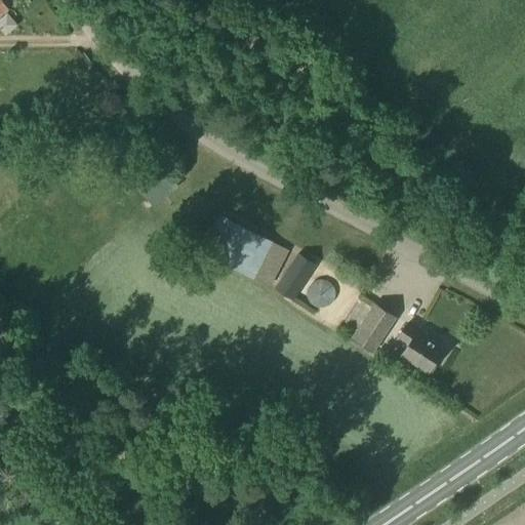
[(0,0),(0,15),(9,10),(0,0)]
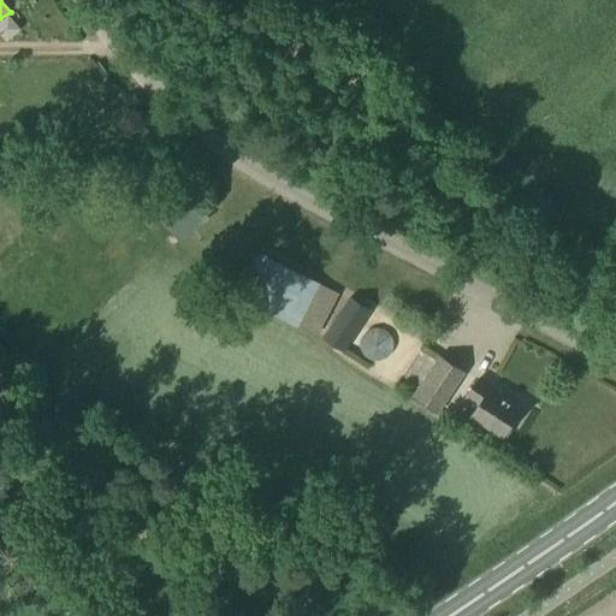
[(179,243),(209,219),(191,196),(161,220),(179,243)]
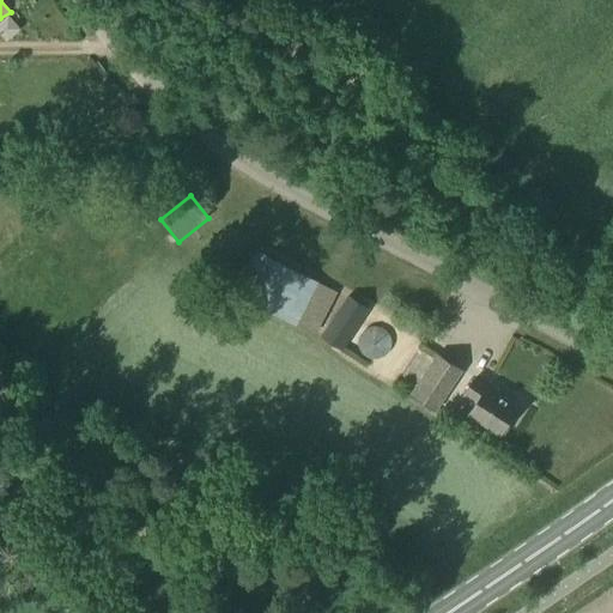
[(317,335),(339,293),(256,252),(235,293),(317,335)]
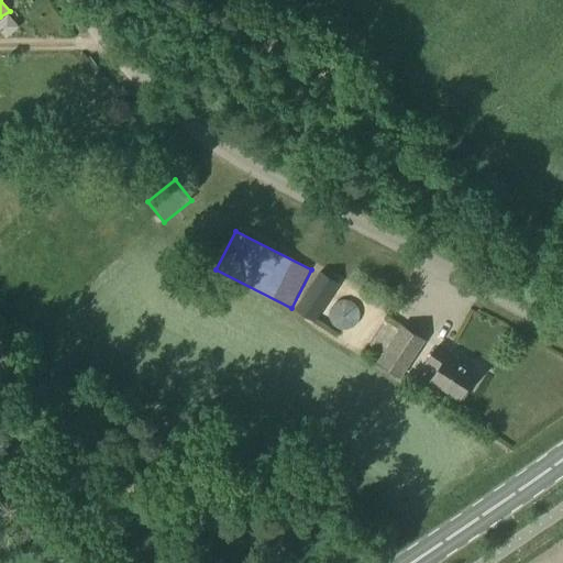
[(315,322),(339,284),(319,271),(294,309),(315,322)]
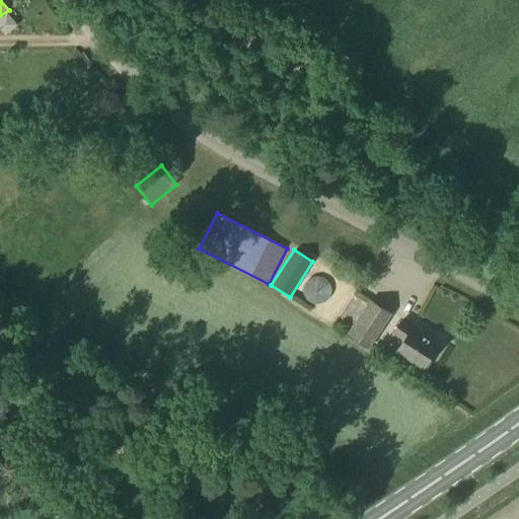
[(313,307),(335,311),(338,293),(317,289),(313,307)]
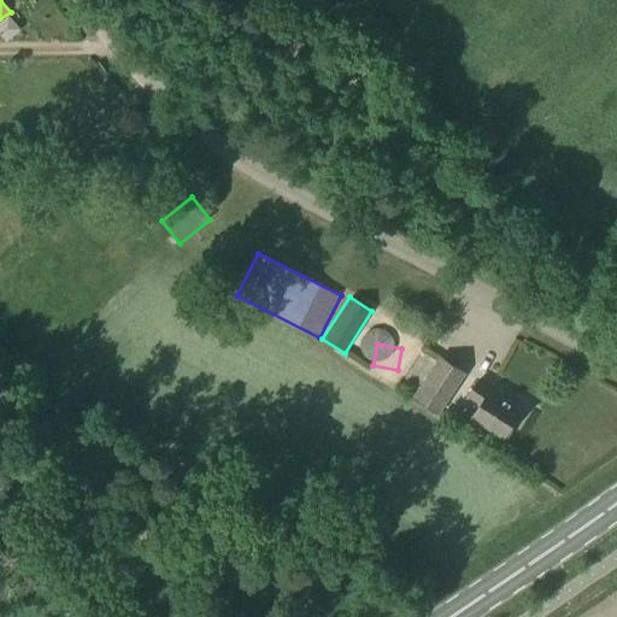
[(438,413),(464,372),(440,357),(413,398),(438,413)]
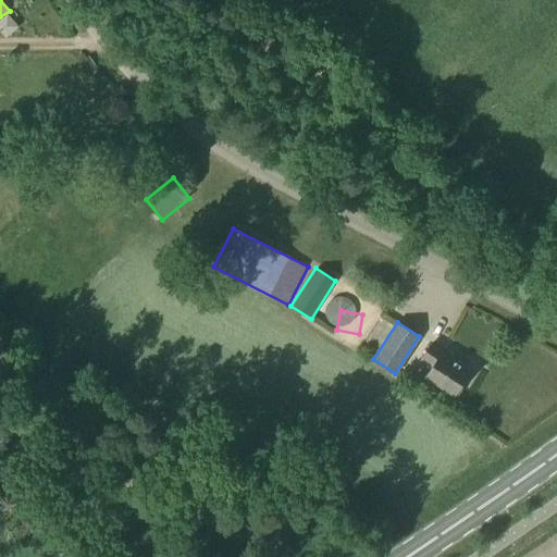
[(496,347),(481,333),(463,351),(479,366),(496,347)]
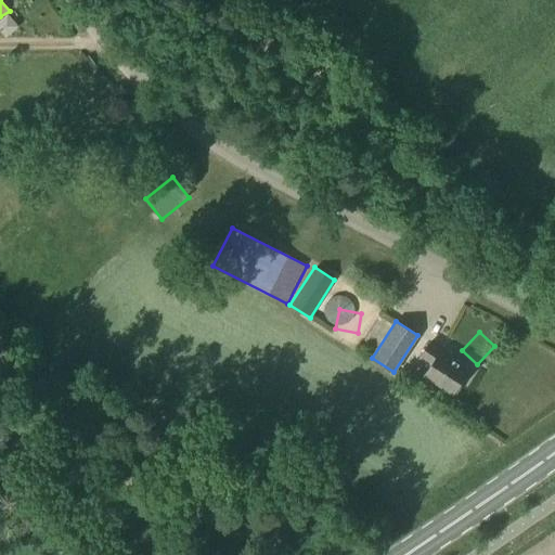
[(456,392),(463,383),(461,381),(468,369),(429,343),(421,356),(433,363),(424,376),(452,395),(454,391),(456,392)]
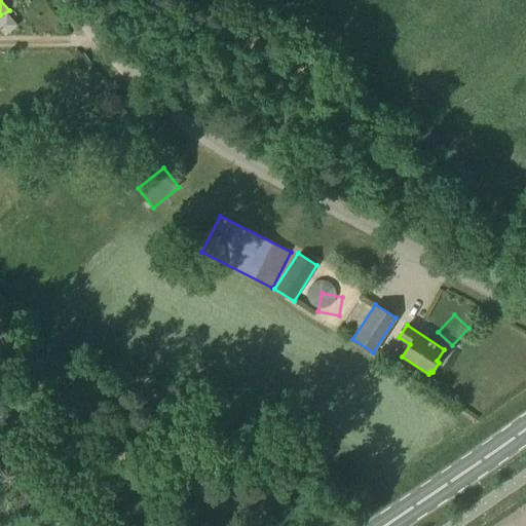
All buildings are outlined.
